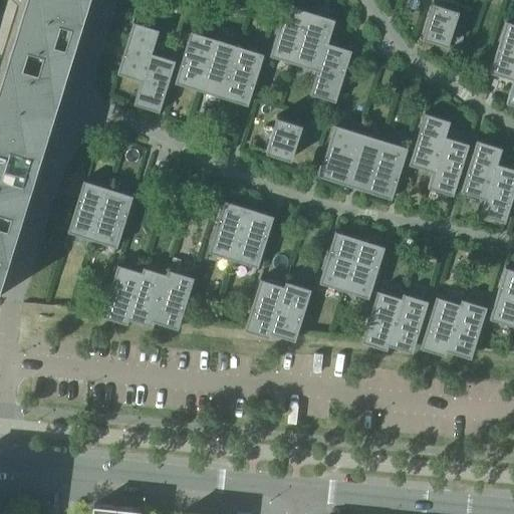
[(0,282),(87,0),(24,0),(0,78),(0,282)]
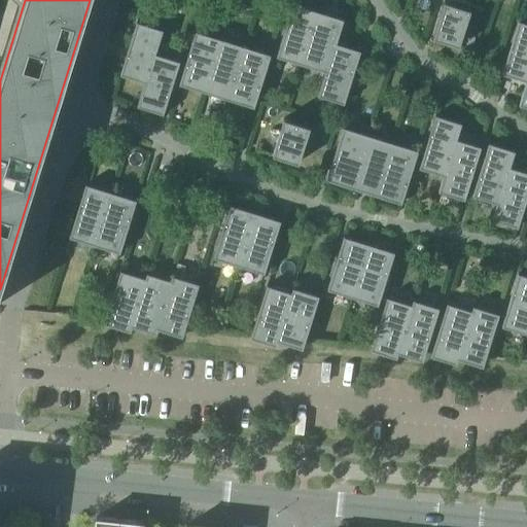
[(444,1),(432,37),(459,45),(470,9),(444,1)]
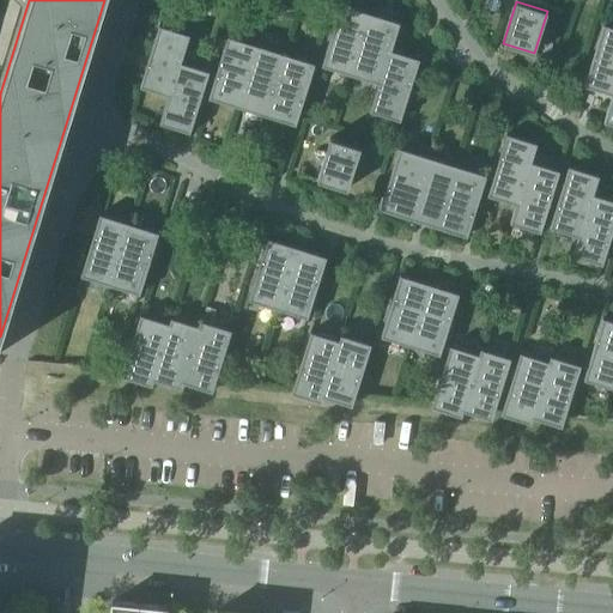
[(321,66),(351,74),(371,13),(340,4),(321,66)]
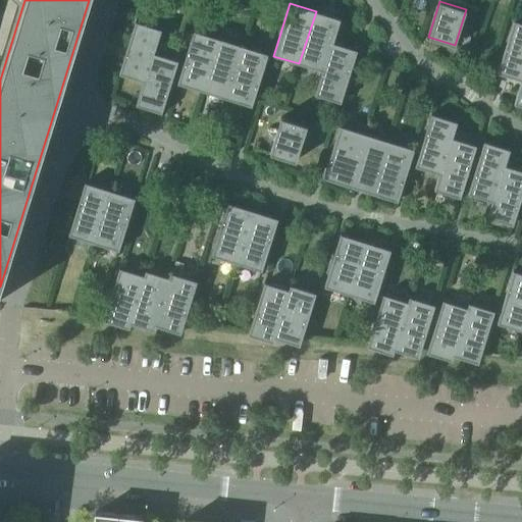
[(299,63),(322,70),(323,71),(331,42),(332,43),(340,19),(316,11),(299,63)]
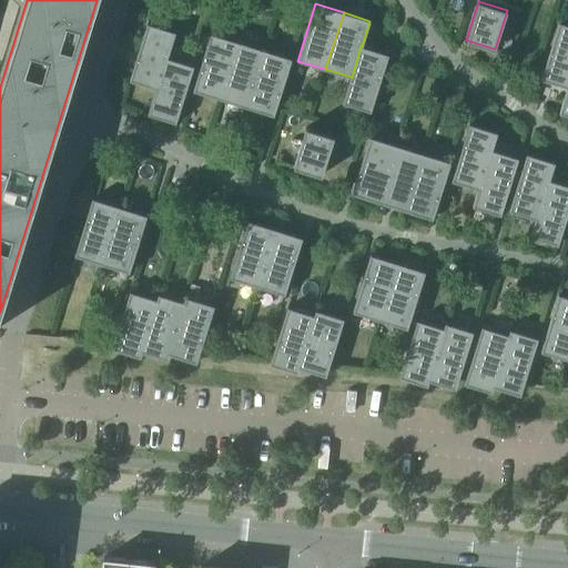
[(540,79),(567,88),(567,87),(567,24),(558,22),(540,79)]
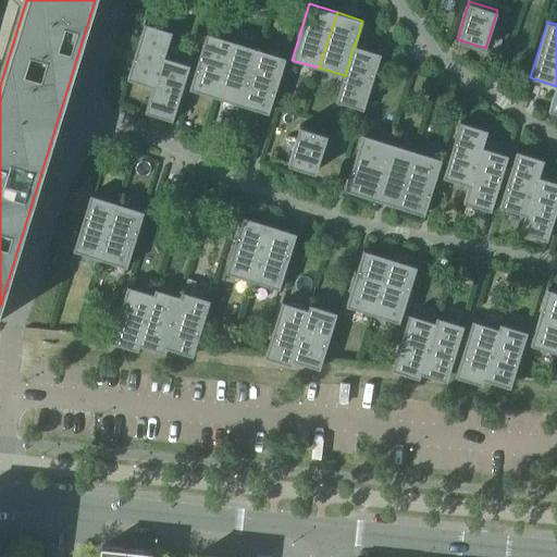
[(127,78),(152,87),(153,88),(164,57),(172,32),(145,23),(127,78)]
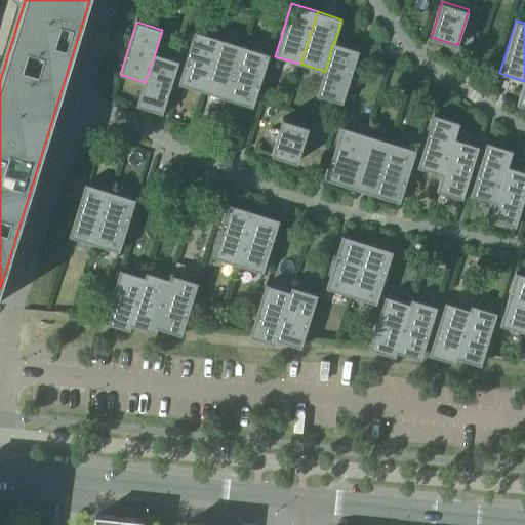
[(178,83),(200,90),(216,37),(195,31),(178,83)]
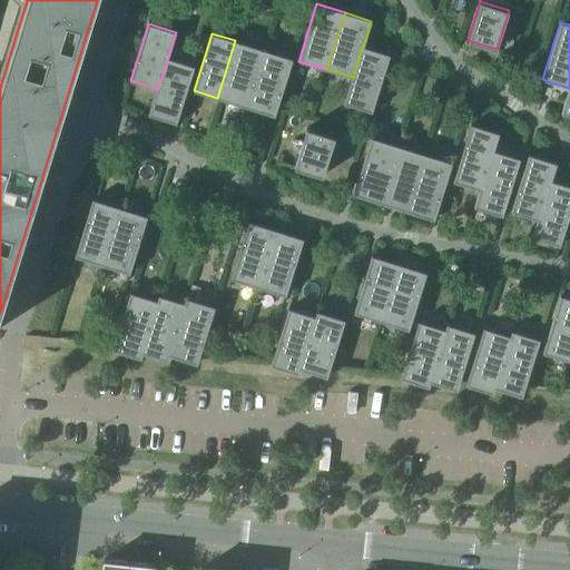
[(217,98),(246,107),(264,50),(235,40),(217,98)]
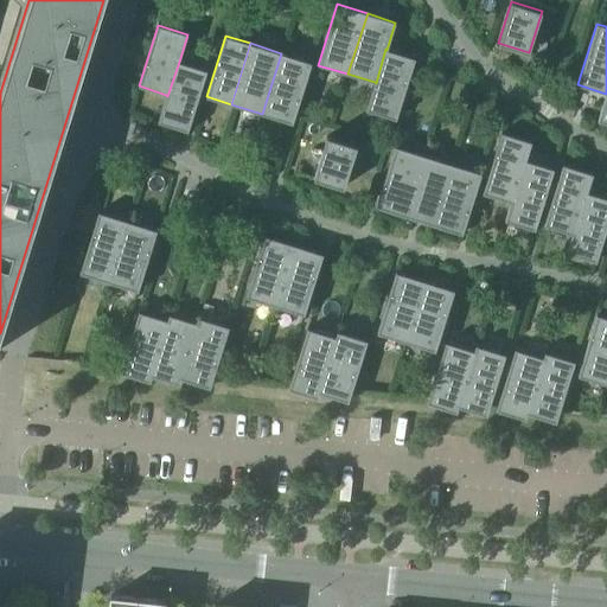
[(376,83),(375,82),(365,109),(396,119),(415,58),(387,50),(385,49),(376,83)]
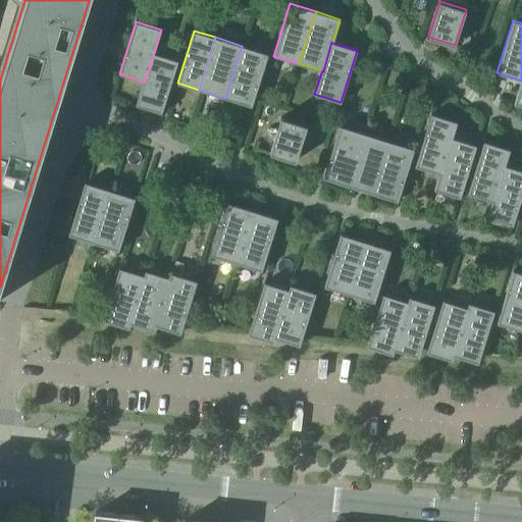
[(242,46),(225,98),(252,106),(268,54),(242,46)]
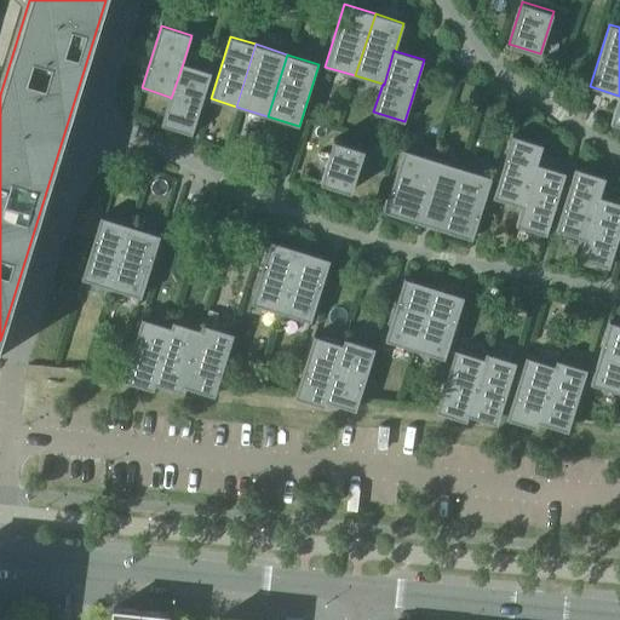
[(171,98),(170,97),(161,125),(191,135),(211,72),(183,63),(171,98)]
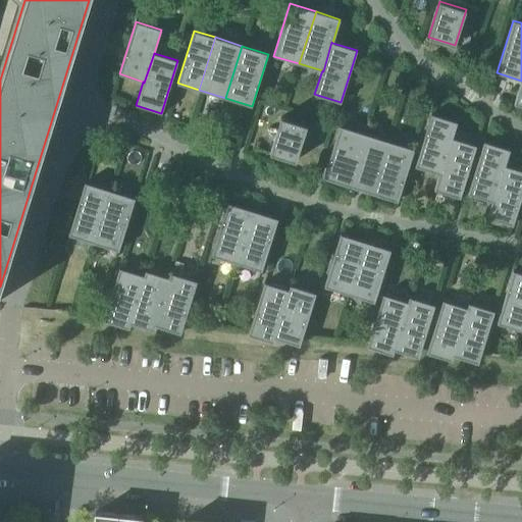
[(415,166),(438,173),(439,174),(452,137),(452,138),(457,121),(431,114),(415,166)]
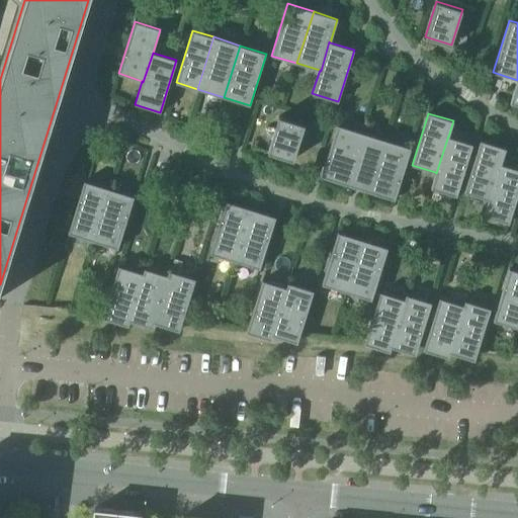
[(278,116),(267,152),(293,160),(305,124),(278,116)]
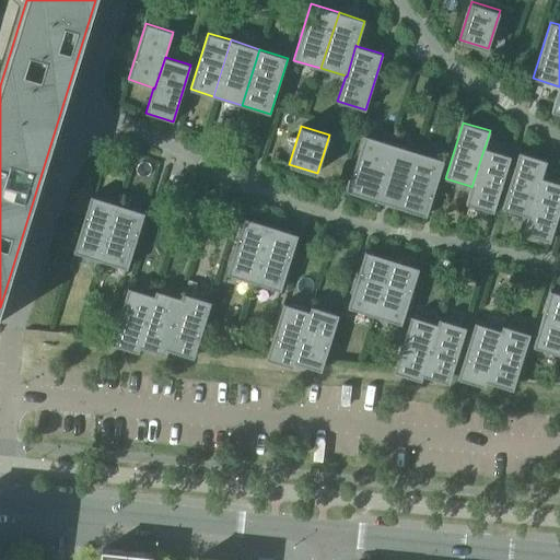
[(347,191),(374,199),(392,143),(364,135),(347,191)]
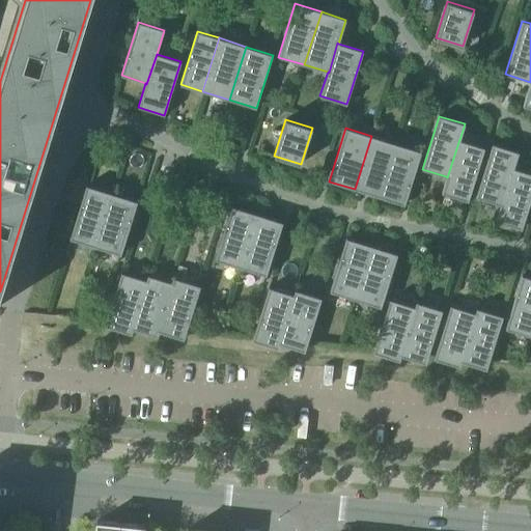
[(355,189),(380,197),(396,144),(371,136),(355,189)]
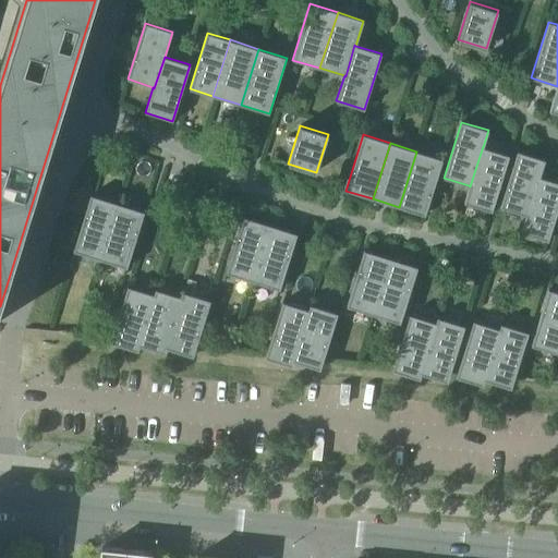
[(470,186),(469,185),(464,203),(492,211),(509,155),(483,147),(483,146),(470,186)]
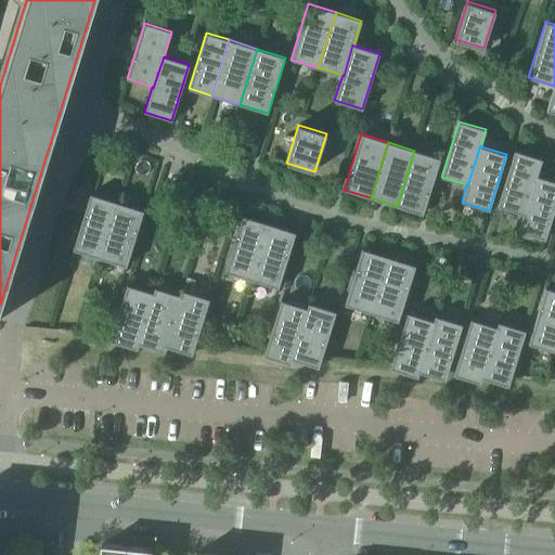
[(414,151),(397,206),(423,214),(440,158),(414,151)]
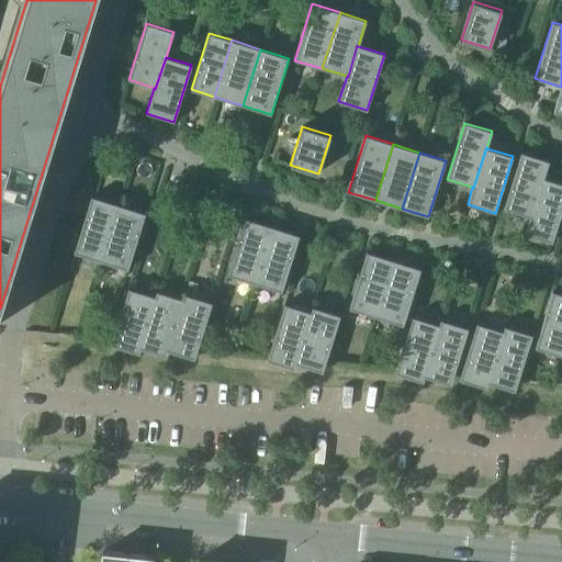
[(503,209),(529,216),(530,217),(542,178),(543,178),(549,160),(521,153),(503,209)]
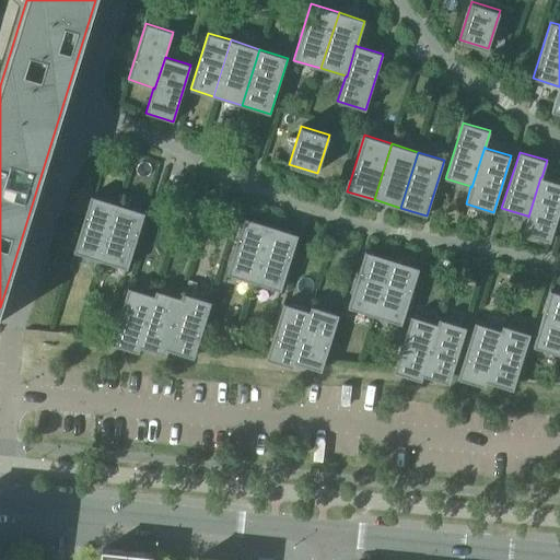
[(528,217),(527,216),(522,233),(550,242),(559,208),(559,183),(541,177),(540,177),(528,217)]
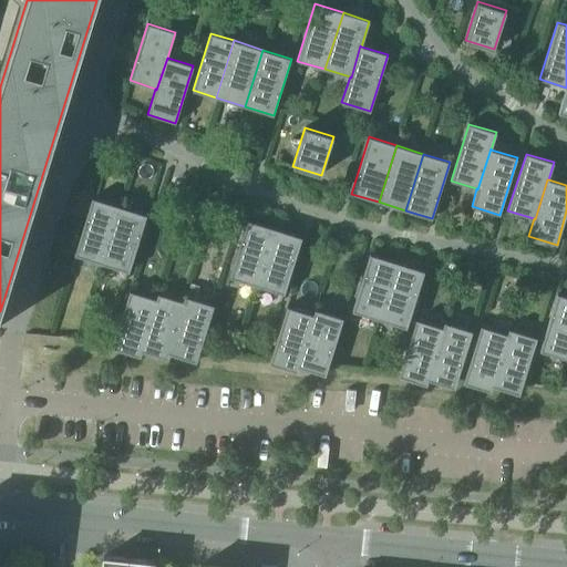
[(74,255),(102,264),(120,206),(92,198),(74,255)]
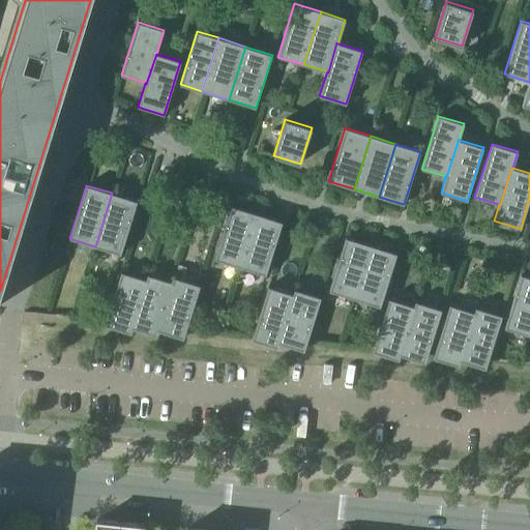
[(112,193),(95,246),(120,254),(137,201),(112,193)]
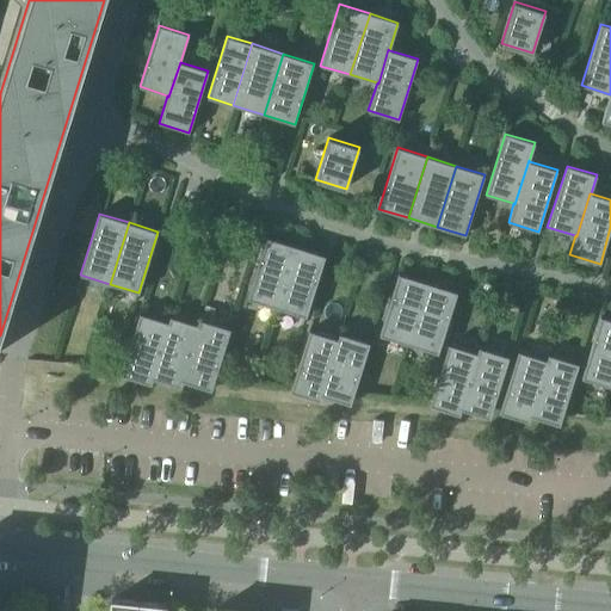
[(247,298),(277,308),(296,246),(266,238),(247,298)]
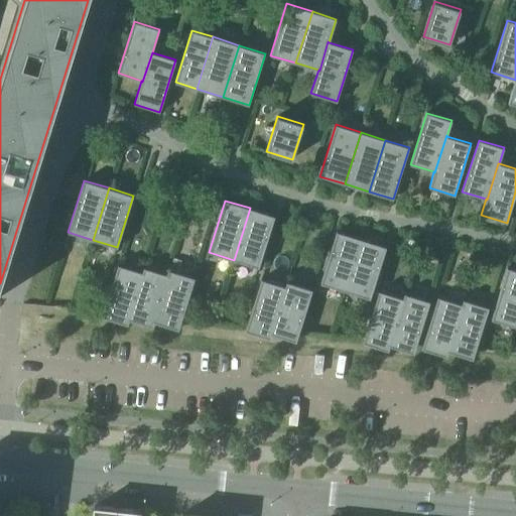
[(250,208),(234,260),(258,267),(274,216),(250,208)]
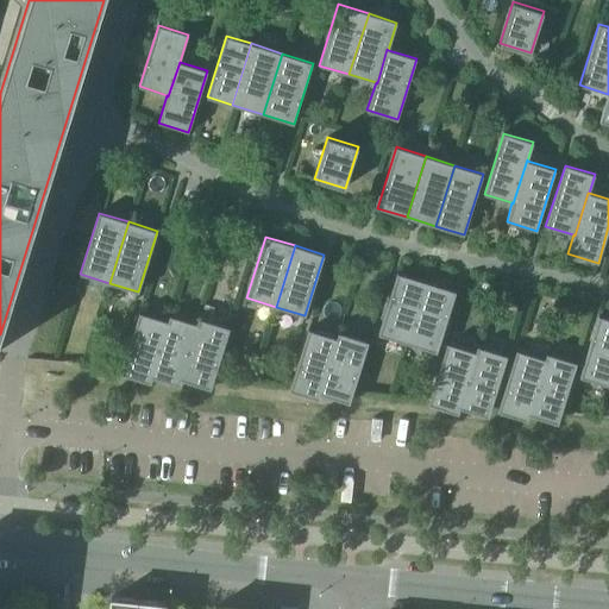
[(378,334),(407,343),(426,282),(397,272),(378,334)]
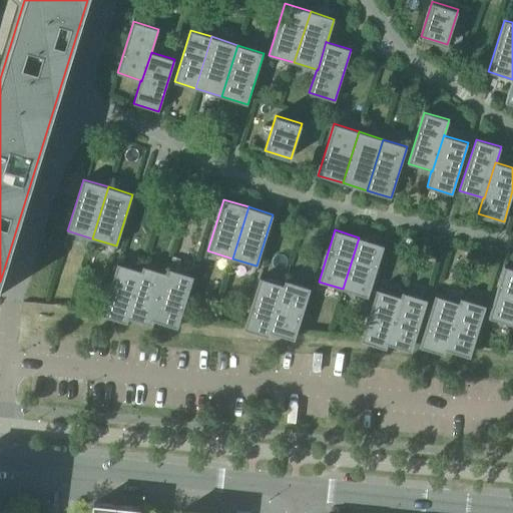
[(359,237),(343,289),(368,297),(384,245),(359,237)]
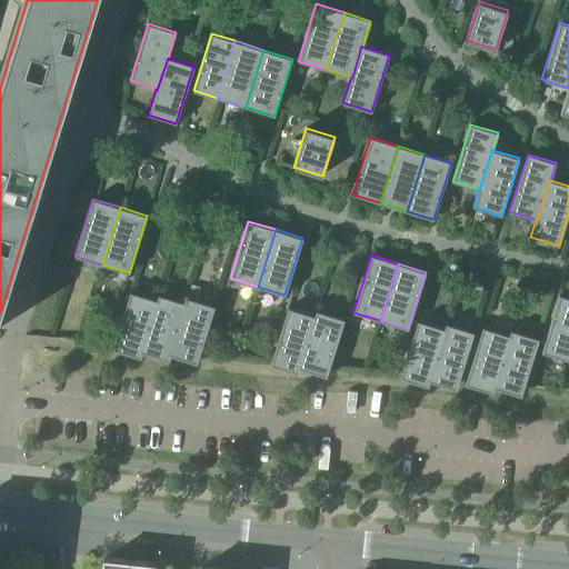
[(141,358),(142,352),(141,352),(157,300),(130,292),(112,349),(141,358)]
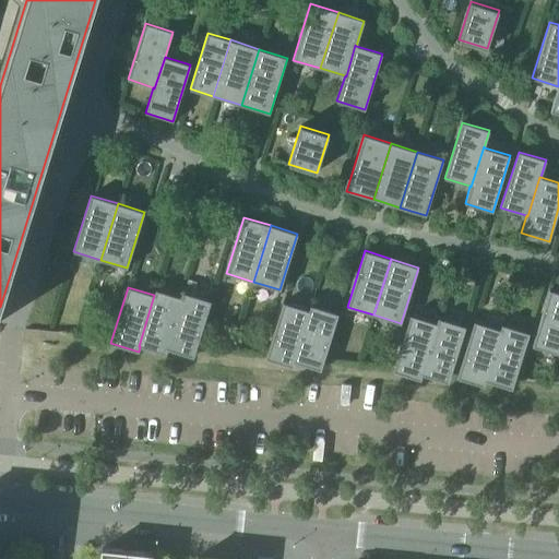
[(166,354),(167,348),(182,298),(181,297),(155,289),(154,295),(139,346),(140,346),(166,354)]
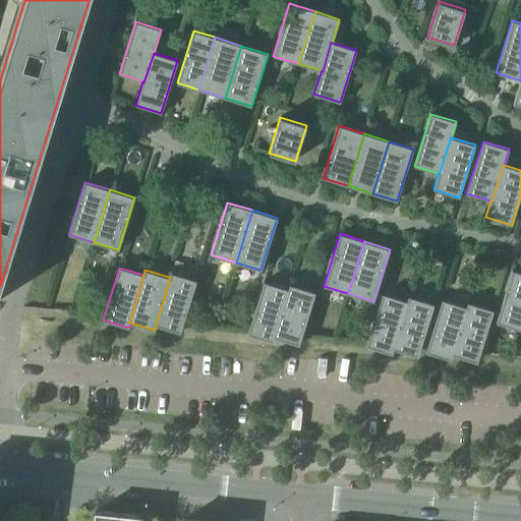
[(496,323),(520,330),(520,328),(520,273),(512,270),(496,323)]
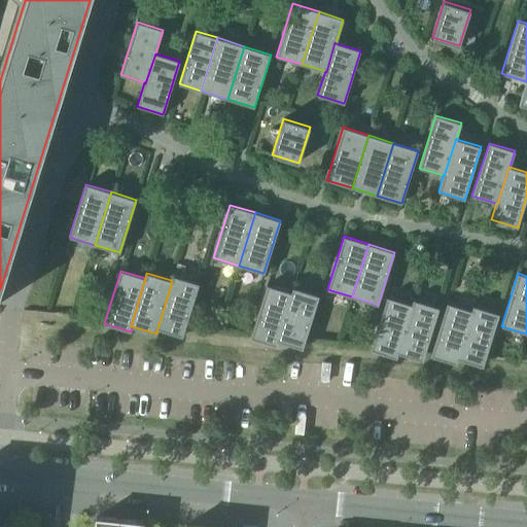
[(157,328),(182,337),(199,283),(172,276),(171,280),(172,281),(157,328)]
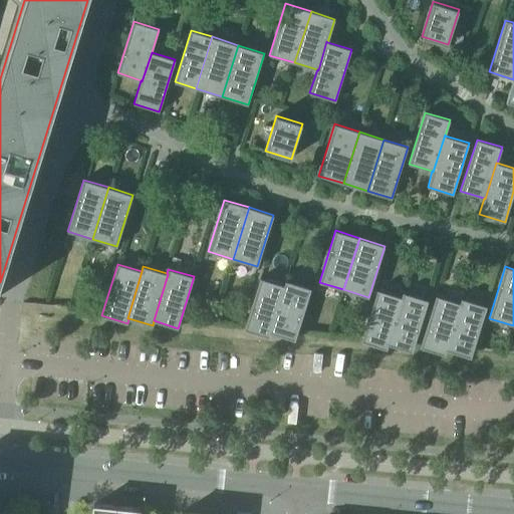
[(269,337),(271,332),(270,332),(285,286),(284,285),(260,278),(244,329),(269,337)]
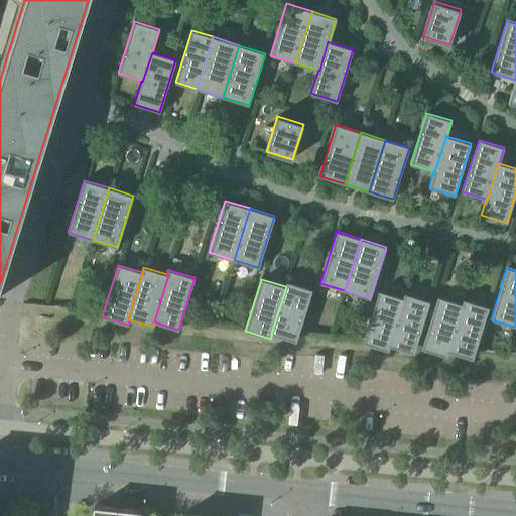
[(271,334),(272,334),(296,341),(312,289),(286,281),(285,286),(286,287),(271,334)]
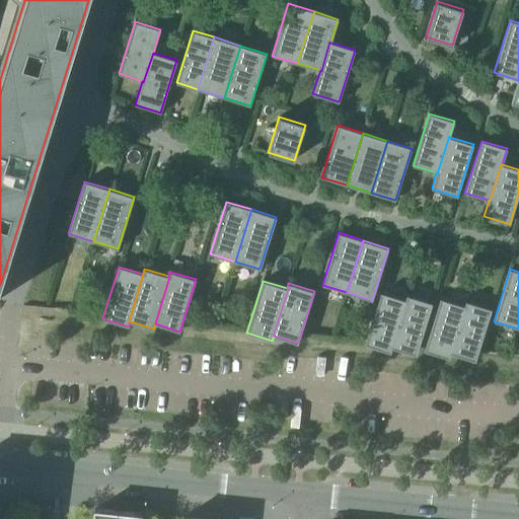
[(390,353),(392,348),(391,348),(405,300),(404,300),(381,292),(365,345),(390,353)]
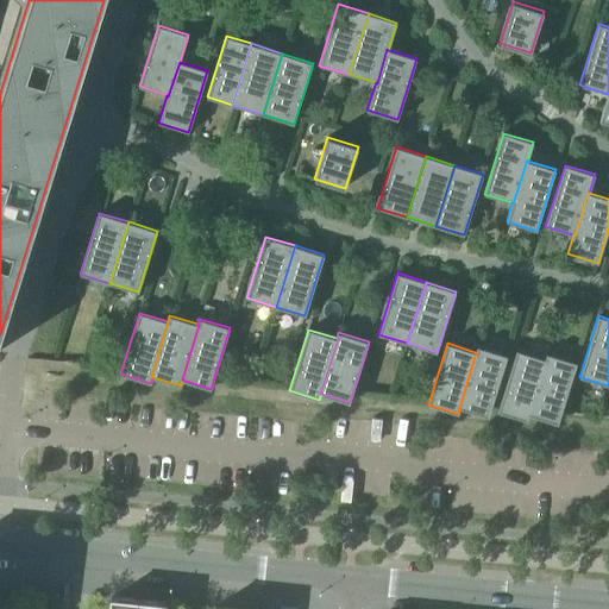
[(459,408),(460,408),(488,416),(507,356),(477,346),(475,352),(476,352),(459,408)]
